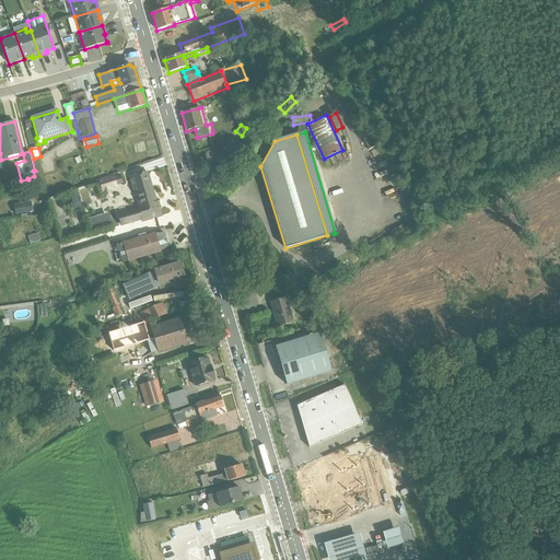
[(212,151),(205,153),(207,165),(216,163),(212,151)]
